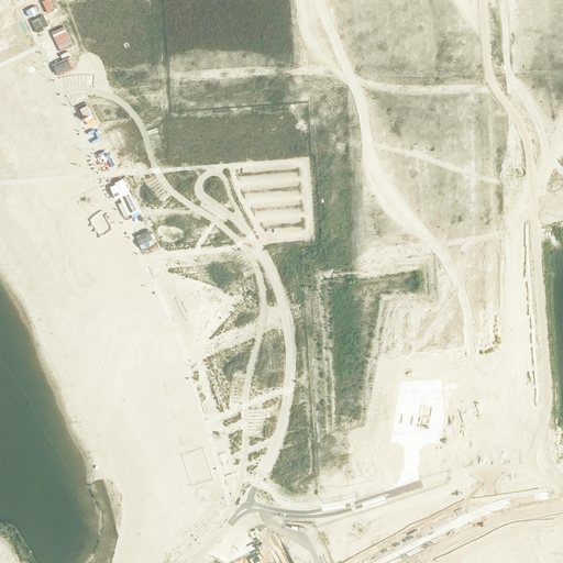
[(50,0),(43,0),(42,1),(47,13),(55,9),(50,0)]
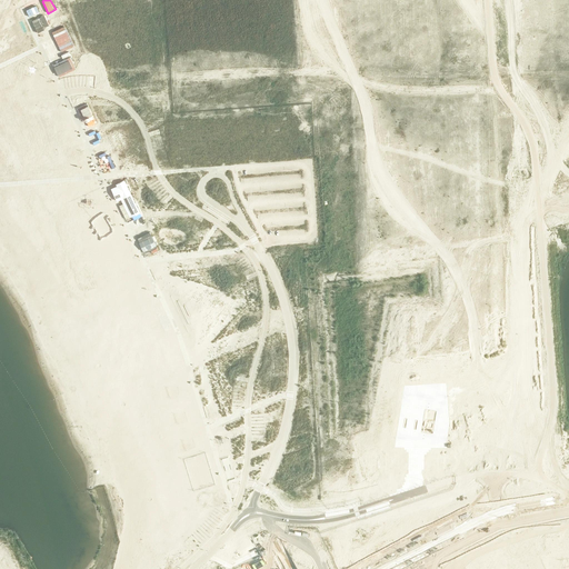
[(29,17),(38,12),(36,6),(26,10),(29,17)]
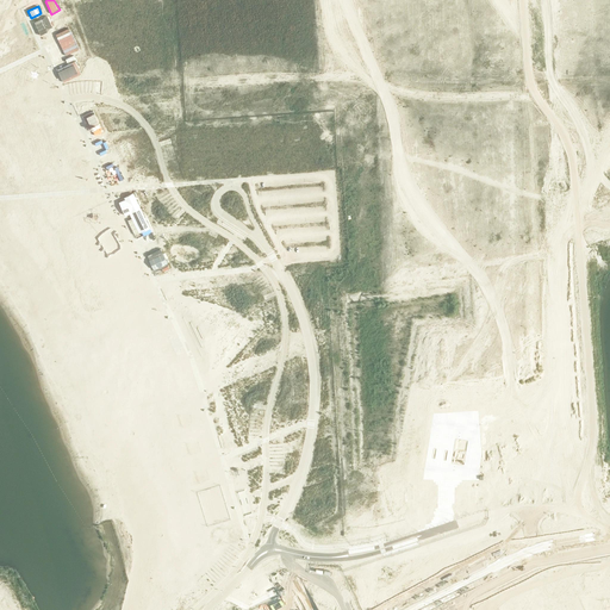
[(41,19),(33,23),(41,35),(43,33),(44,33),(47,32),(41,19)]
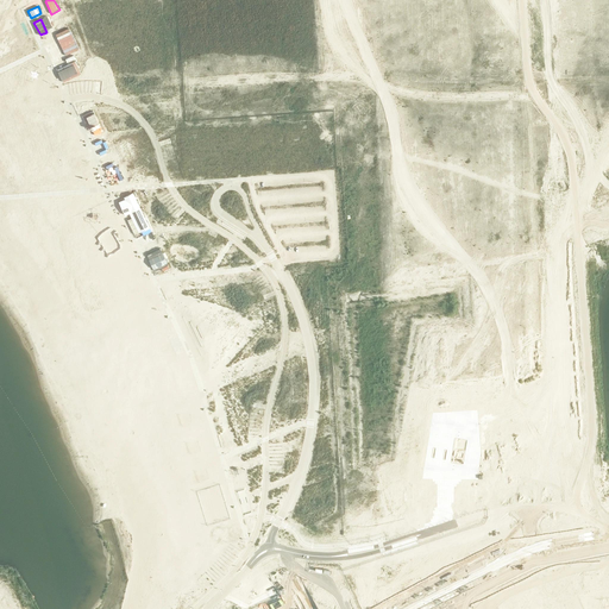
[(56,33),(56,35),(66,55),(67,55),(77,50),(79,49),(68,27),(68,29),(56,33)]
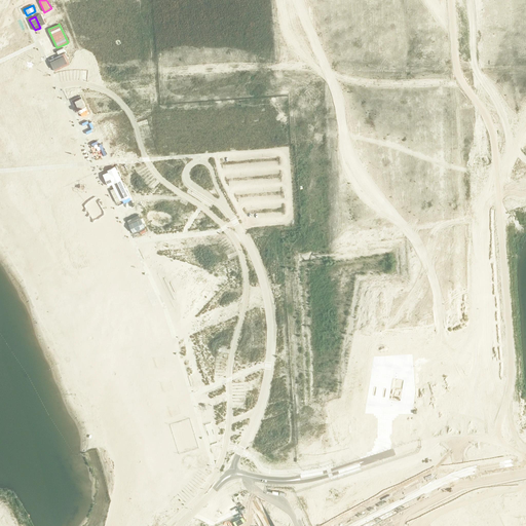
[(70,64),(65,52),(49,60),(50,62),(52,61),(57,68),(53,69),(54,71),(70,64)]
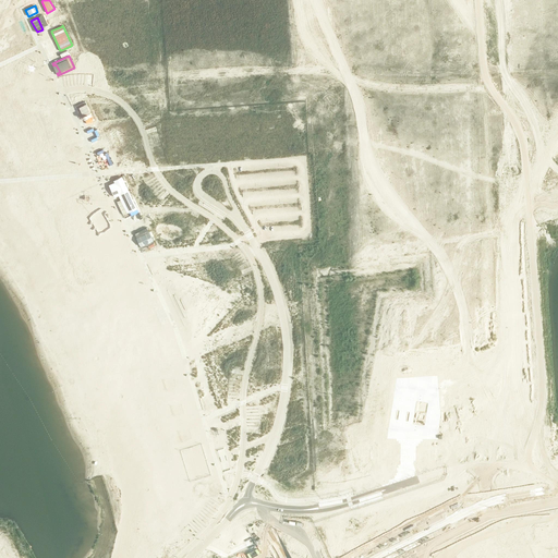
[(114,182),(109,185),(114,197),(121,194),(128,208),(135,205),(128,189),(122,177),(114,181),(114,182)]
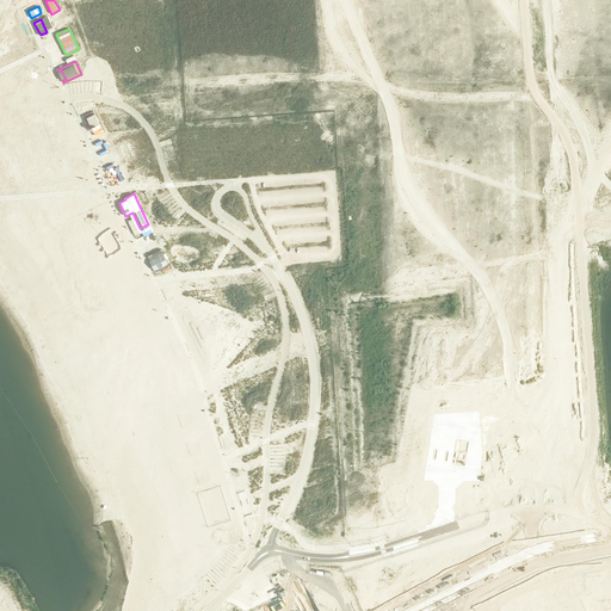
[(161,250),(148,255),(155,272),(168,265),(161,250)]
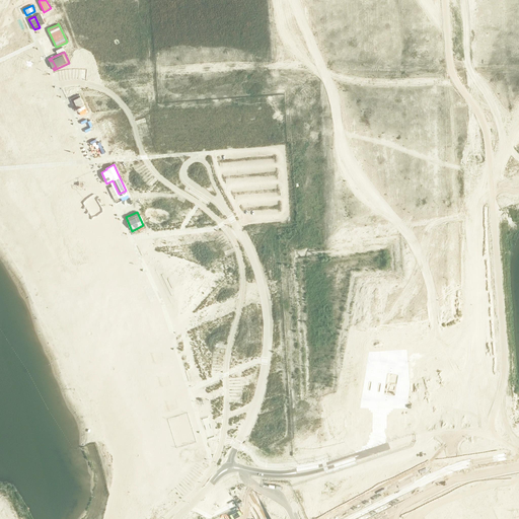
[(390,374),(389,383),(396,384),(397,375),(390,374)]
